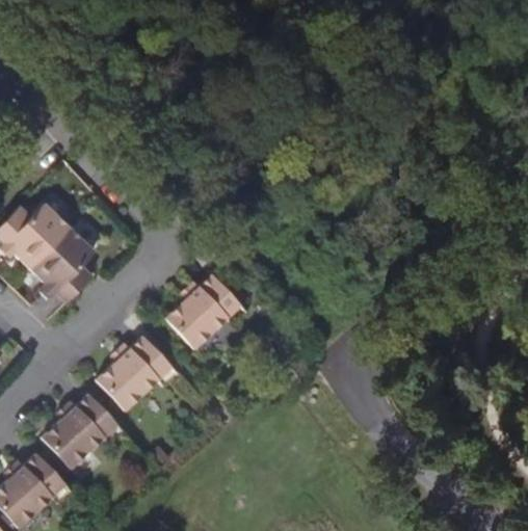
[(23,206),(0,229),(0,236),(33,267),(74,226),(49,203),(34,217),(23,206)]
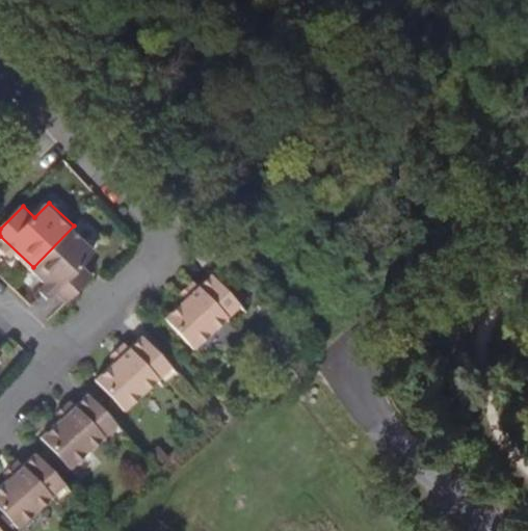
[(74,226),(33,267),(70,301),(78,294),(97,274),(85,263),(99,249),(74,226)]
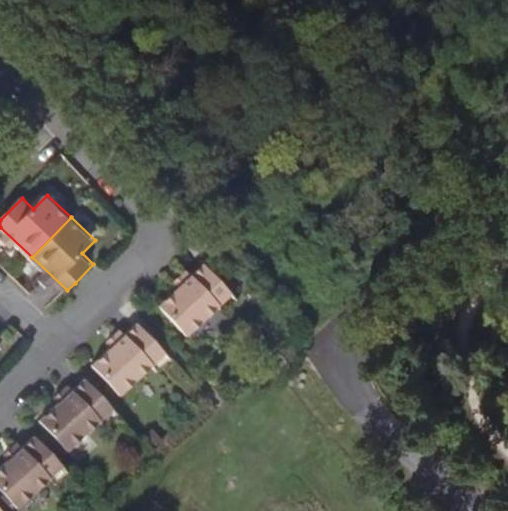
[(205,263),(192,274),(158,306),(187,337),(219,308),(224,314),(238,300),(205,263)]
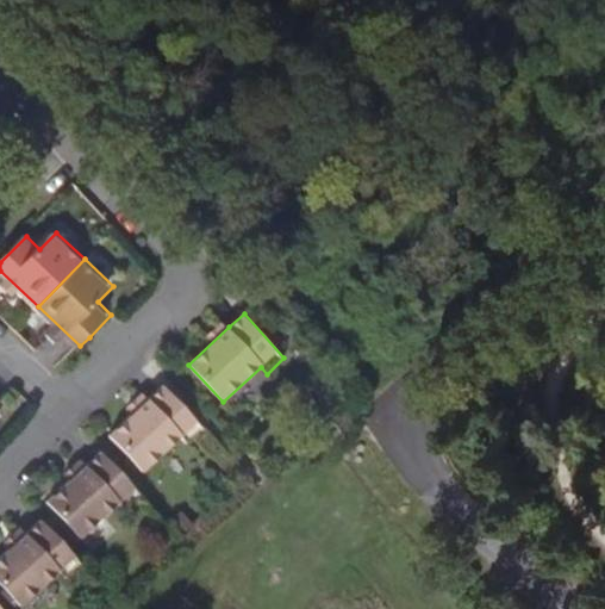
[(163,386),(149,401),(108,437),(143,474),(180,439),(187,446),(204,429),(163,386)]
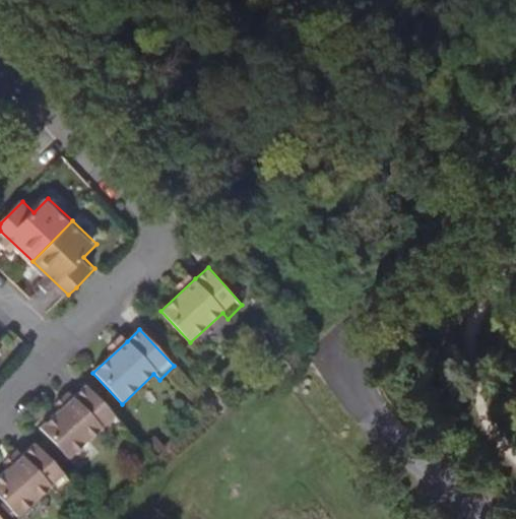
[(85,384),(84,386),(73,397),(40,429),(68,459),(100,429),(106,435),(121,422),(85,384)]
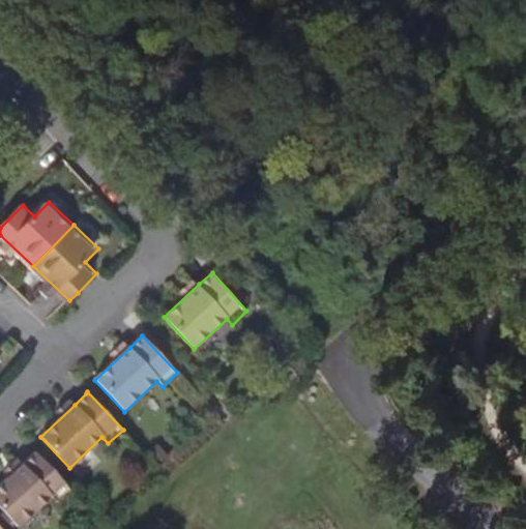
[(34,452),(33,453),(22,466),(0,486),(0,510),(16,528),(18,528),(50,500),(56,505),(71,491),(34,452)]
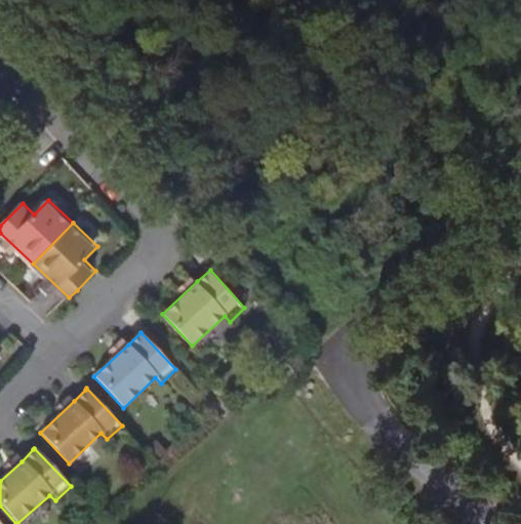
All buildings are outlined.
